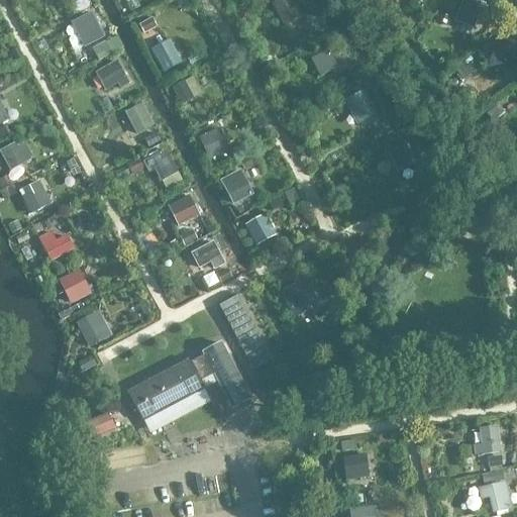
[(277,0),(272,3),(285,26),(305,15),(296,0),(277,0)]
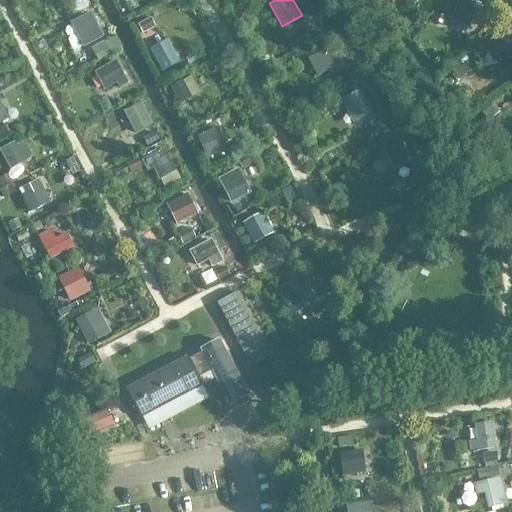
[(458,0),(451,21),(471,28),(480,2),(473,0),(458,0)]
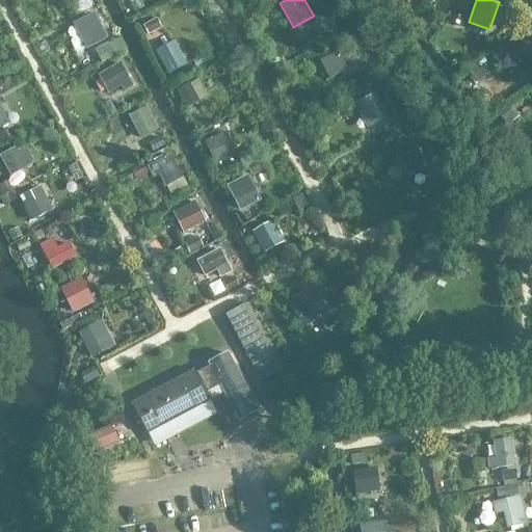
[(108,40),(97,15),(73,25),(84,51),(108,40)]
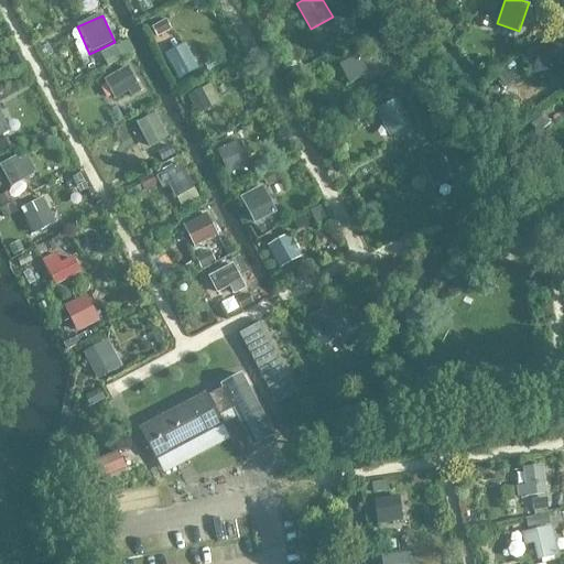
[(196,73),(175,35),(153,49),(174,85),(196,73)]
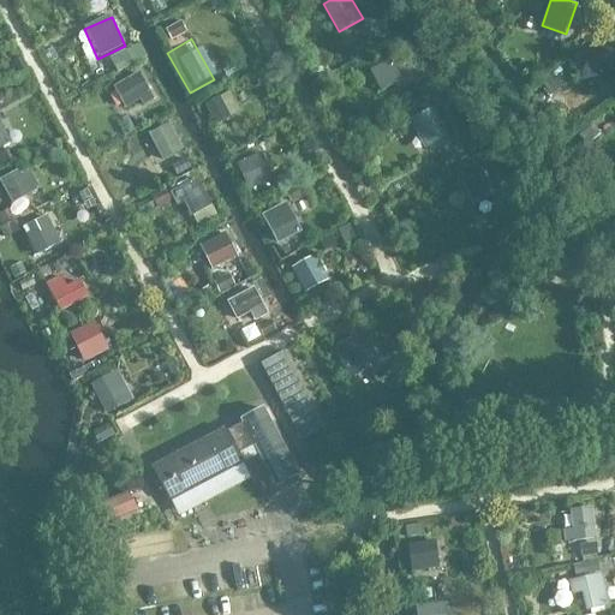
[(614,81),(614,63),(598,41),(574,59),(599,93),(614,81)]
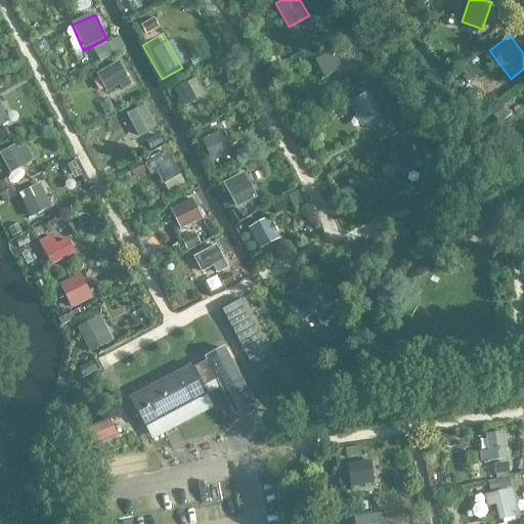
[(345,69),(318,37),(301,51),(328,83),(345,69)]
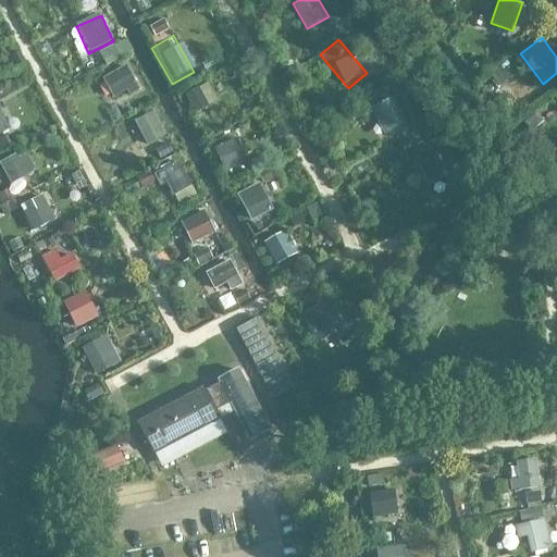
[(104,76),(119,103),(143,90),(128,63),(104,76)]
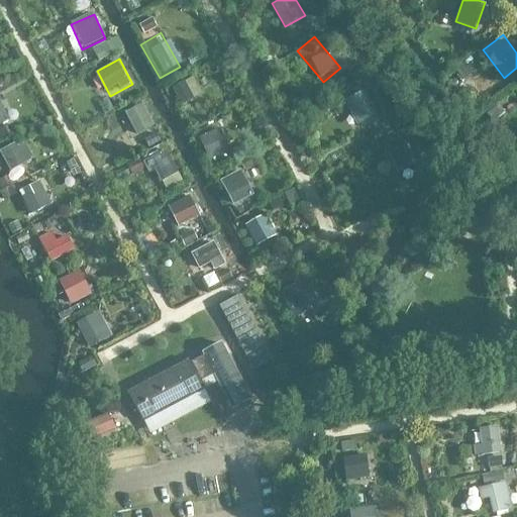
[(195,76),(173,86),(182,104),(203,94),(195,76)]
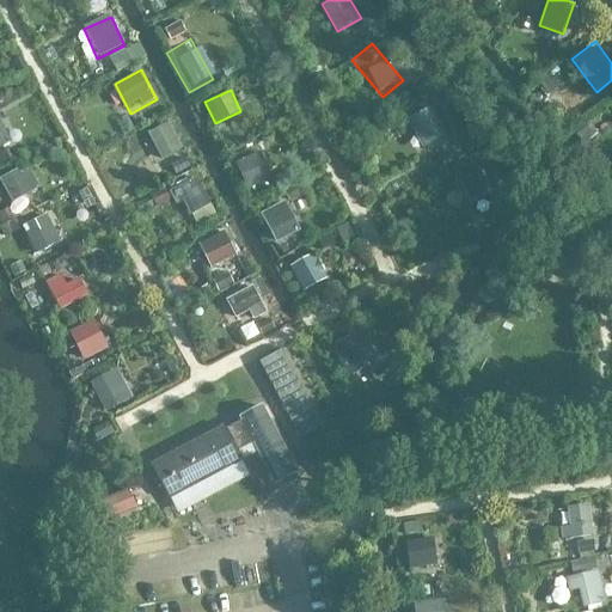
[(433,108),(410,117),(422,147),(445,138),(433,108)]
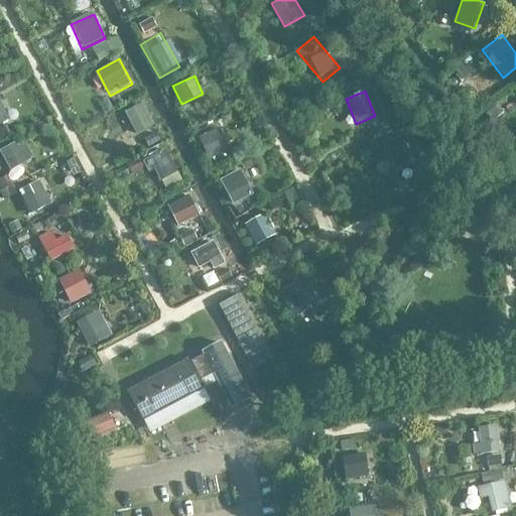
[(153,138),(137,99),(111,110),(127,149),(153,138)]
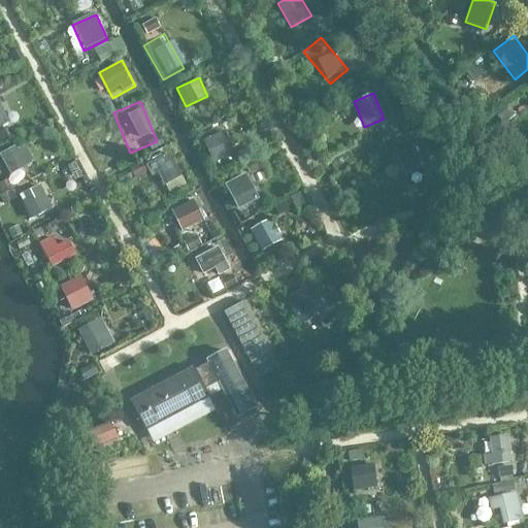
[(0,126),(8,123),(0,105),(0,126)]
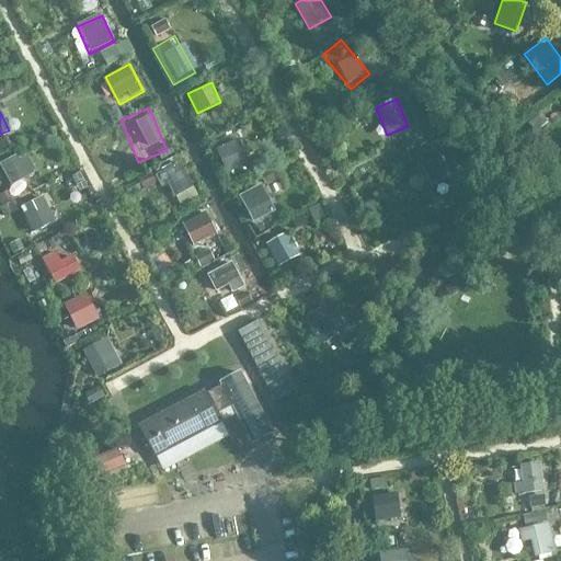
[(245,170),(226,133),(202,146),(221,183),(245,170)]
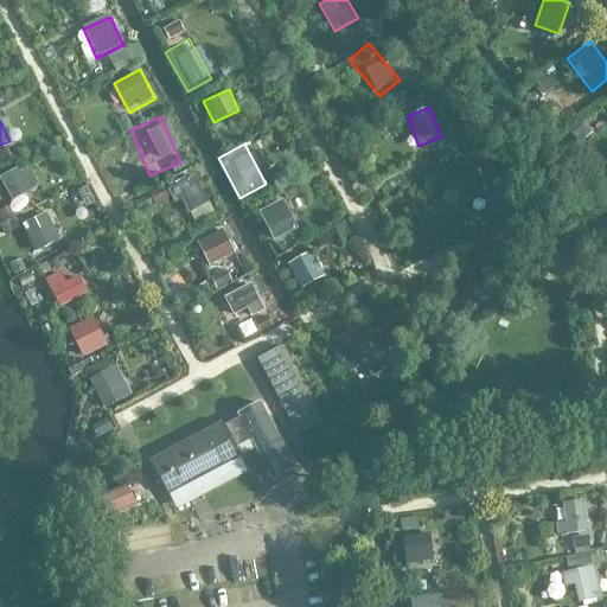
[(471,158),(435,179),(457,213),(491,192),(471,158)]
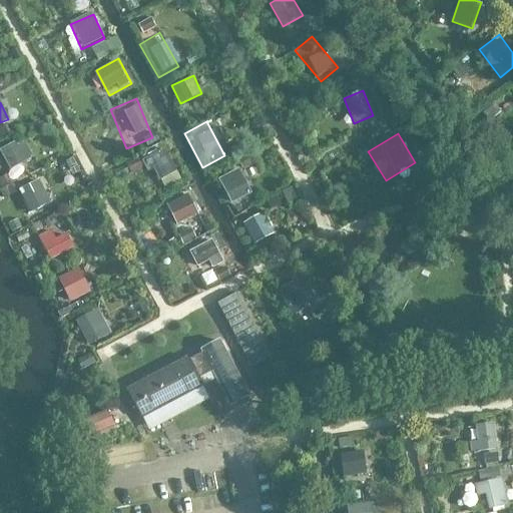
[(30,164),(14,135),(0,142),(0,167),(6,178),(30,164)]
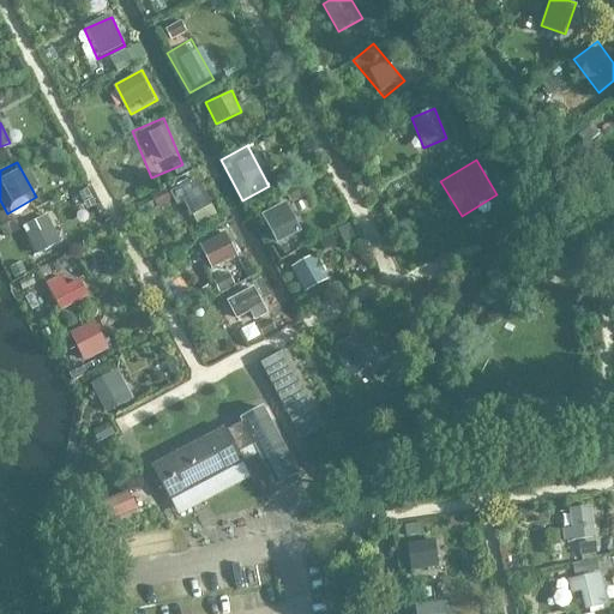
[(199,226),(220,211),(194,175),(174,190),(199,226)]
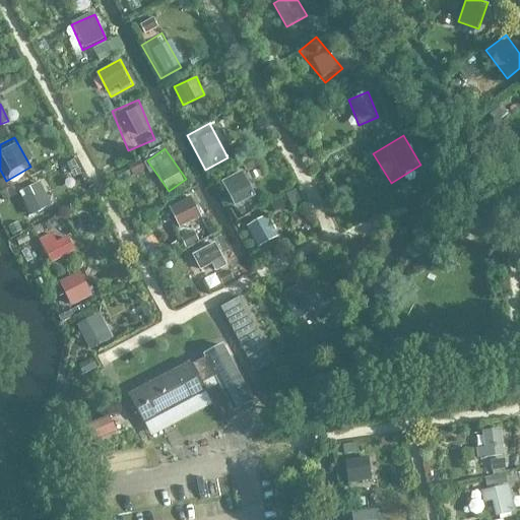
[(244,171),(222,180),(235,205),(255,196),(244,171)]
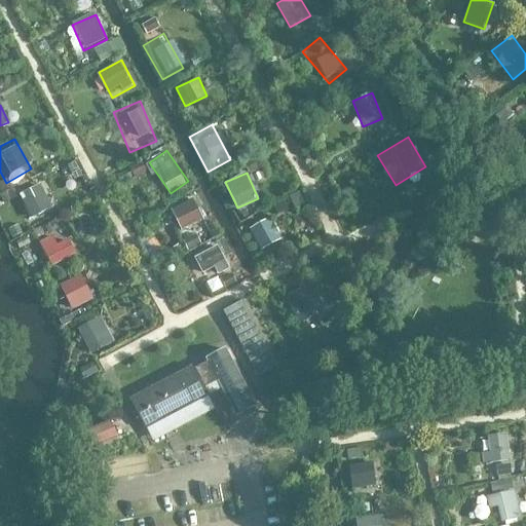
[(39,183),(19,194),(31,218),(51,208),(39,183)]
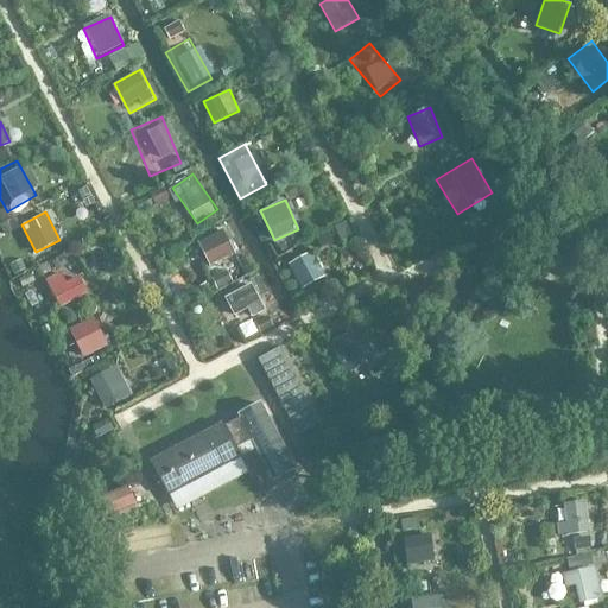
[(238,260),(216,223),(185,241),(207,278),(238,260)]
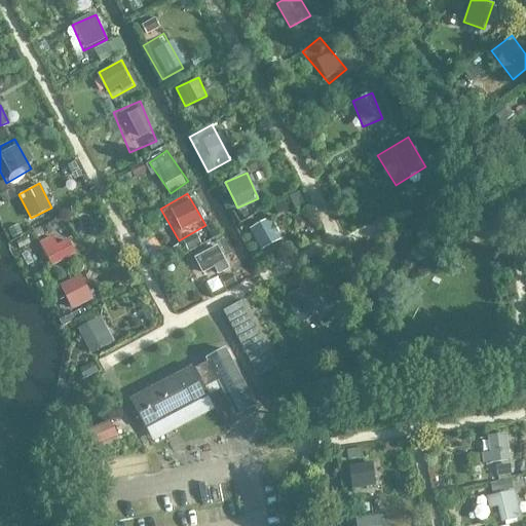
[(288,238),(269,214),(241,233),(261,259),(288,238)]
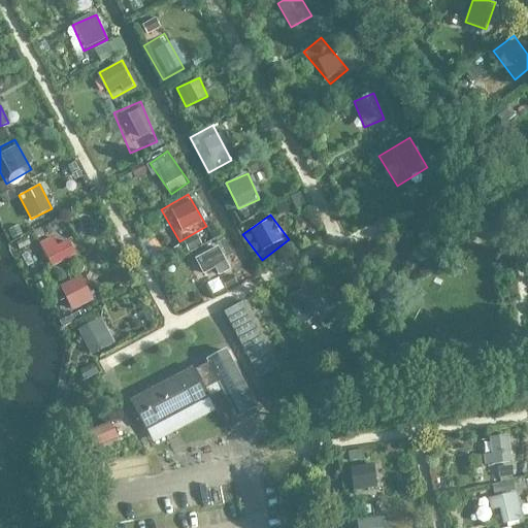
[(68,252),(48,225),(28,240),(47,267),(68,252)]
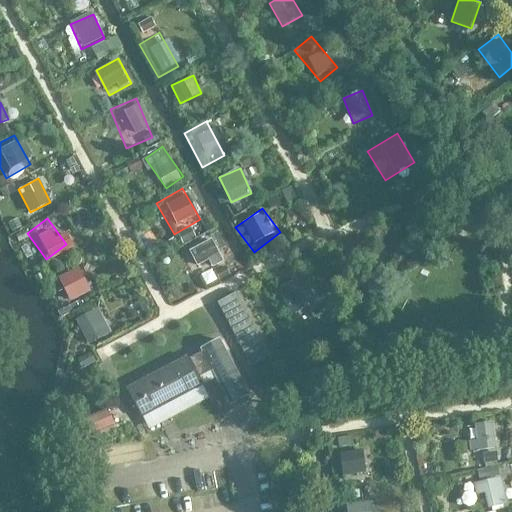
[(190,248),(198,268),(222,258),(213,238),(190,248)]
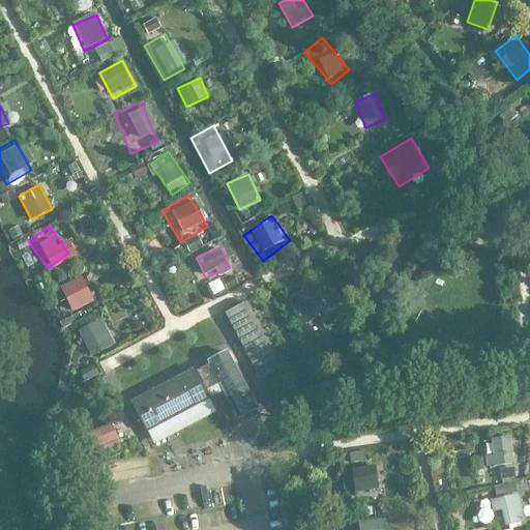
[(80,276),(60,288),(72,312),(93,301),(80,276)]
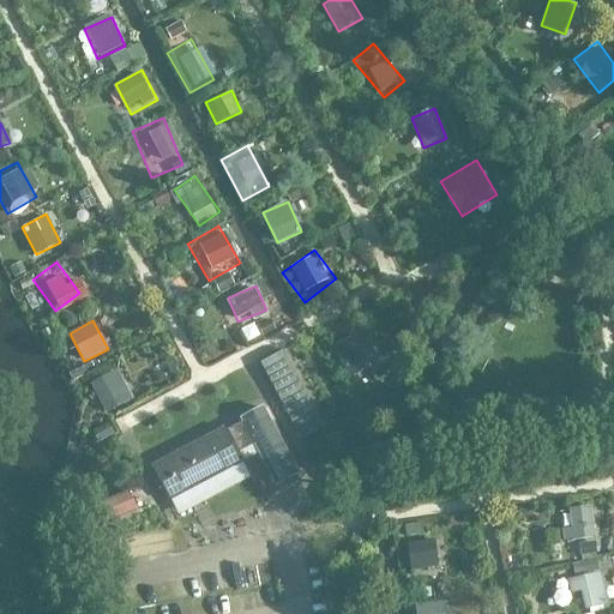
[(360,343),(337,347),(342,386),(365,383),(360,343)]
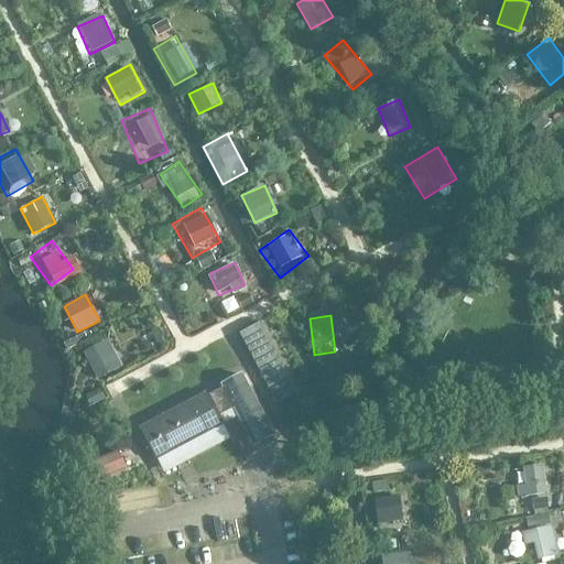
[(296,394),(259,325),(240,336),(277,404),(296,394)]
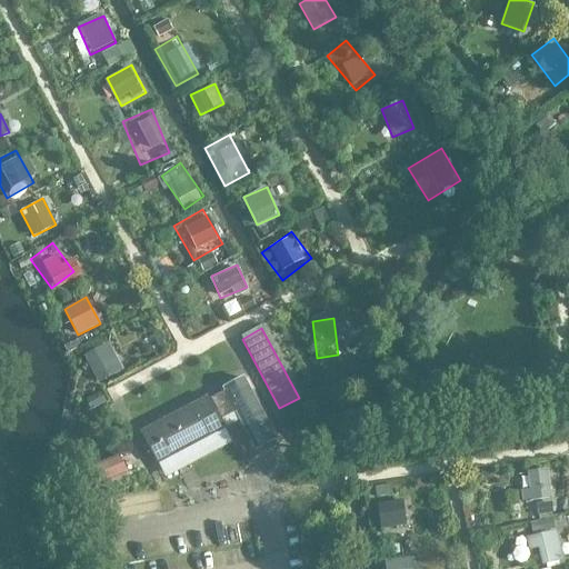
[(109,342),(83,356),(98,382),(122,369),(109,342)]
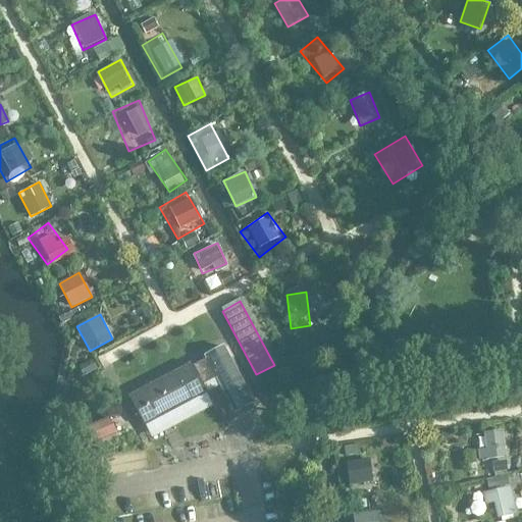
[(206,394),(202,386),(217,378),(235,413),(252,404),(222,348),(205,357),(206,360),(192,367),(191,365),(128,398),(145,426),(206,394)]
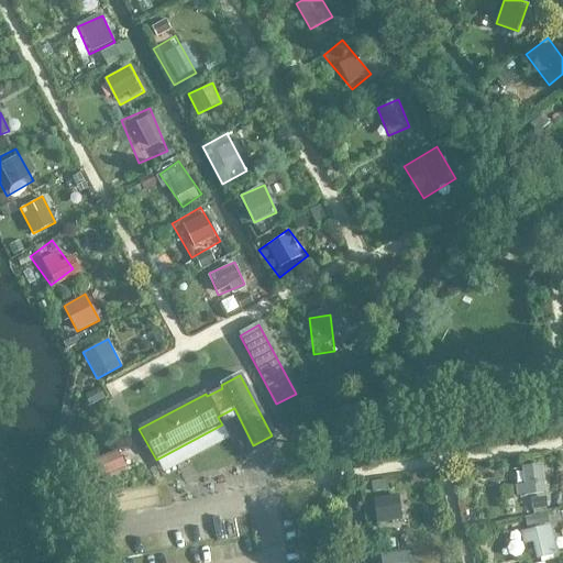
[(87,466),(91,499),(128,495),(123,461),(87,466)]
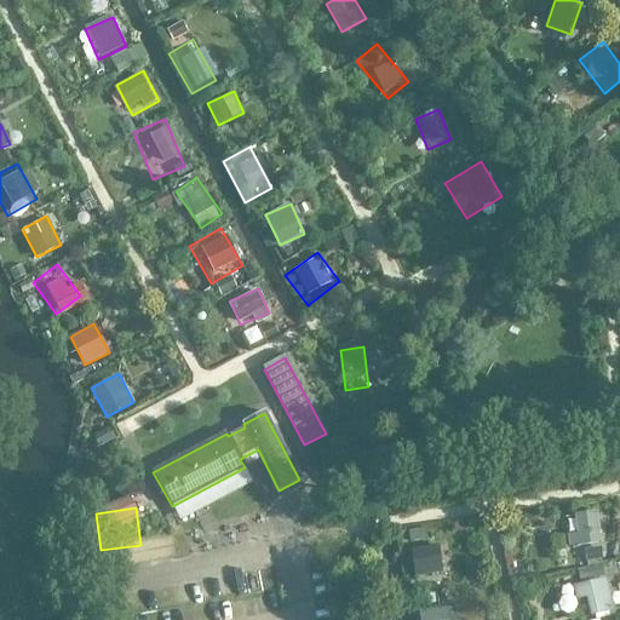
[(600,511),(573,512),(574,544),(601,543),(600,511)]
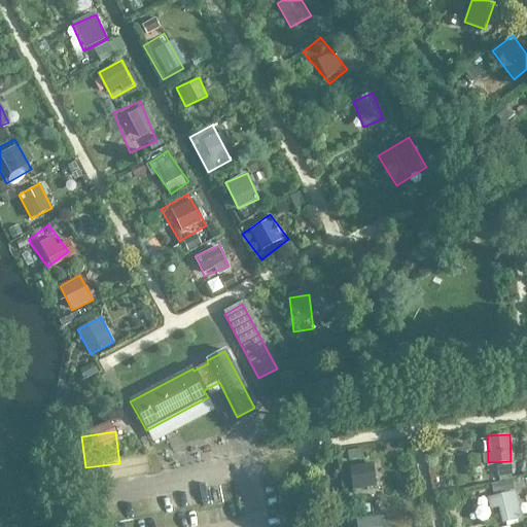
[(349,450),(351,464),(364,462),(363,449),(349,450)]
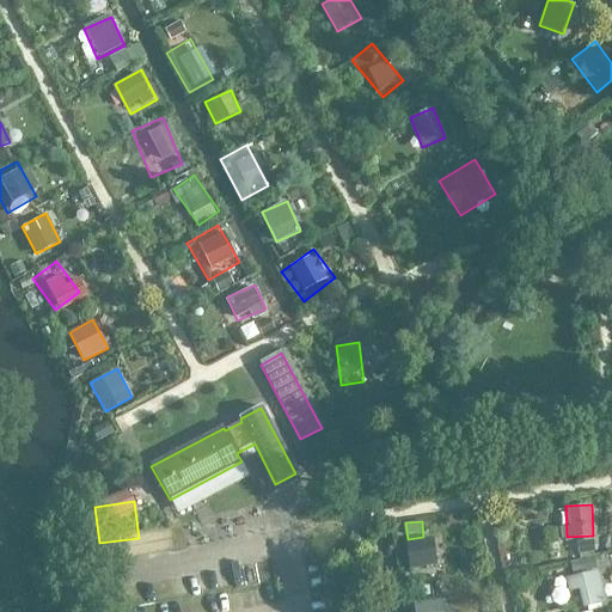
[(408,540),(410,568),(439,565),(435,537),(408,540)]
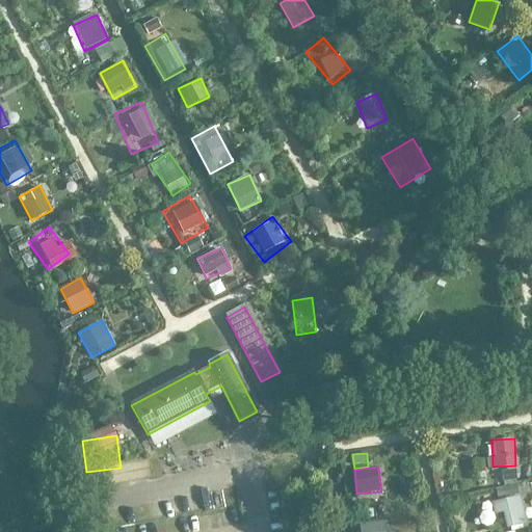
[(529,531),(520,491),(489,499),(496,531),(529,531)]
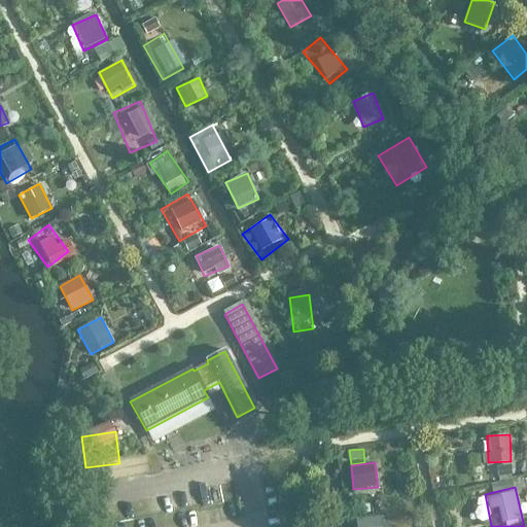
[(380,526),(378,505),(345,511),(347,526),(380,526)]
